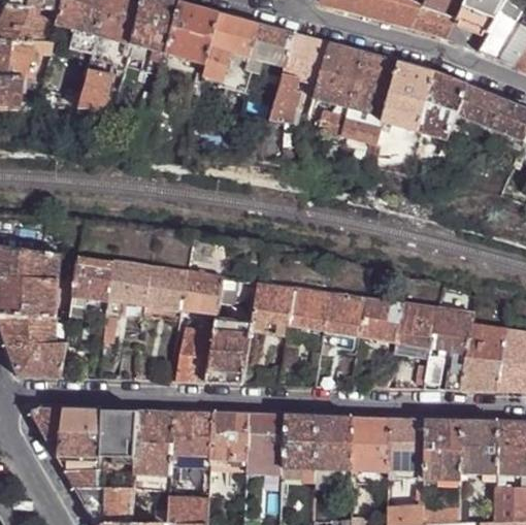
[(6,0),(5,3),(58,8),(60,0),(6,0)]
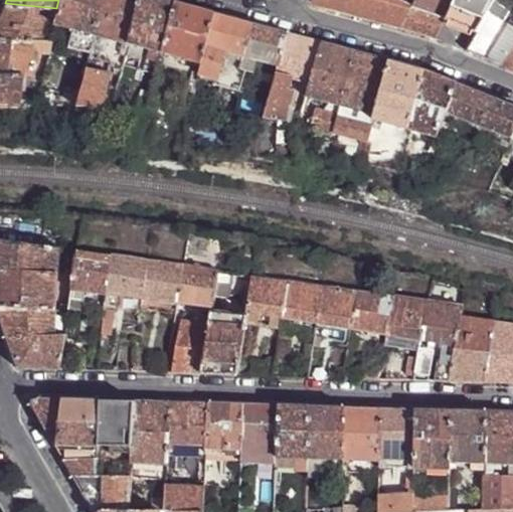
[(52,24),(70,28),(65,45),(78,48),(88,51),(100,0),(58,0),(56,8),(52,24)]
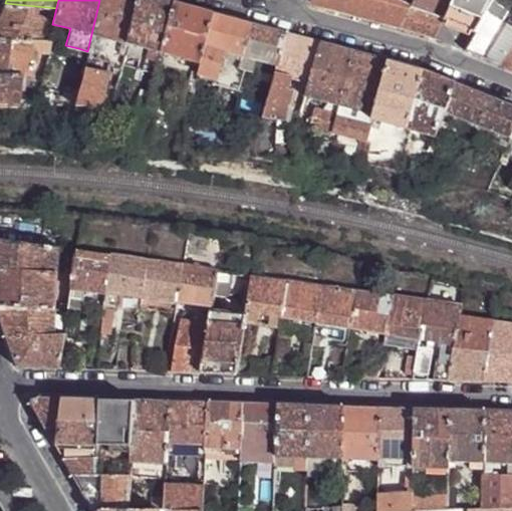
[(120,65),(136,0),(99,0),(87,51),(86,56),(114,63),(109,85),(114,86),(120,65)]
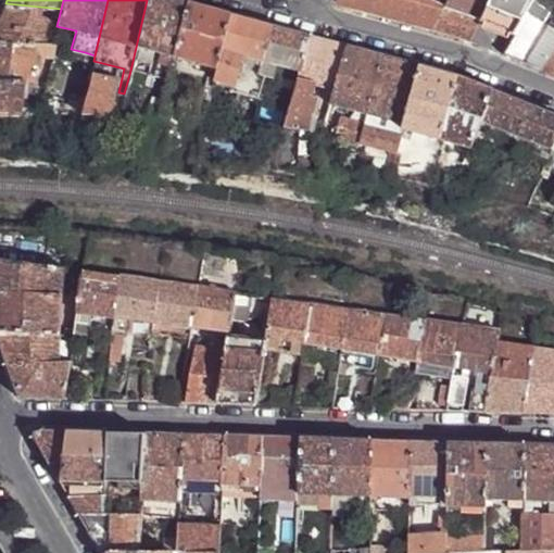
[(147,0),(130,71),(136,72),(166,79),(171,68),(173,57),(188,3),(176,0),(147,0)]
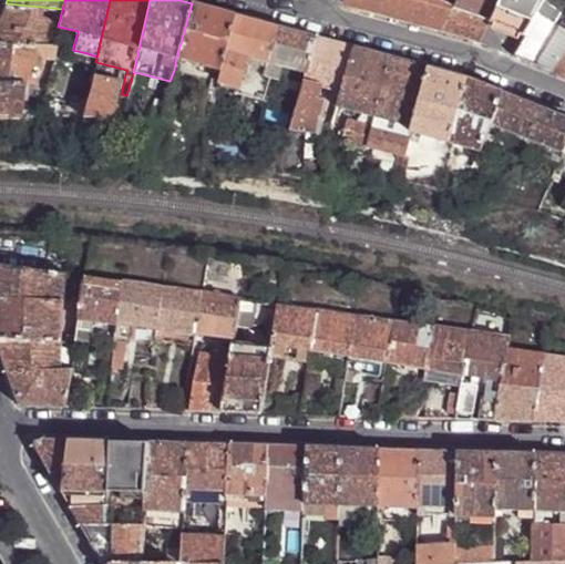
[(437,28),(450,0),(443,0),(442,1),(440,0),(341,0),(342,1),(437,28)]
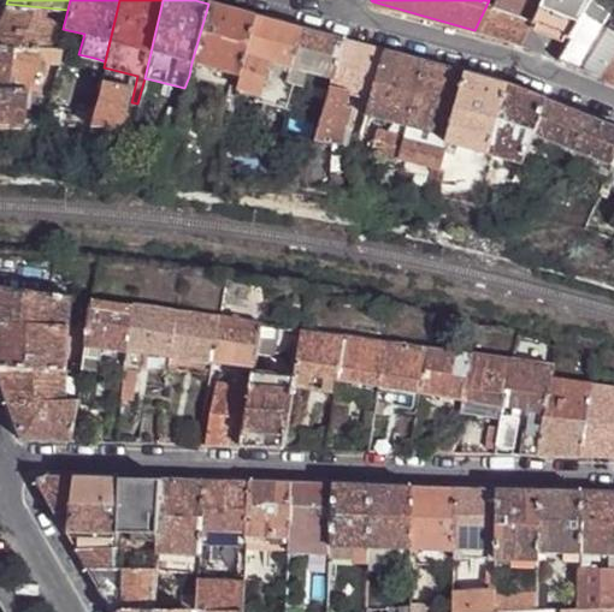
[(489,0),(474,30),(493,35),(518,42),(527,22),(537,0),(489,0)]
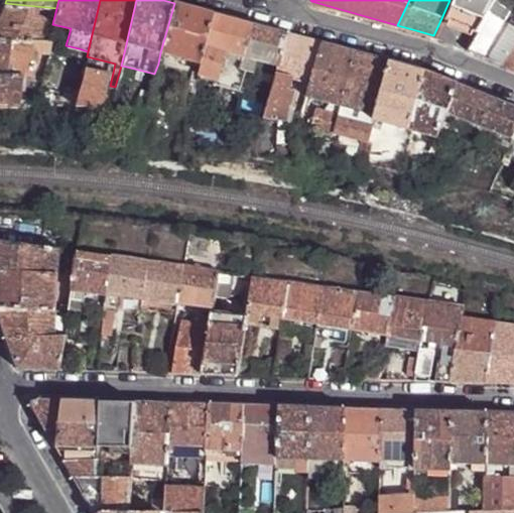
[(450,0),(441,18),(459,24),(476,31),(489,9),(494,0),(450,0)]
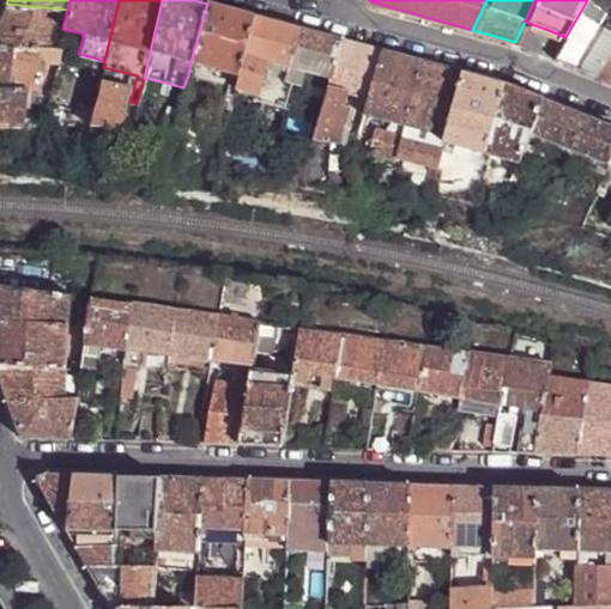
[(0,44),(47,48),(54,26),(62,29),(67,10),(6,4),(0,17),(0,44)]
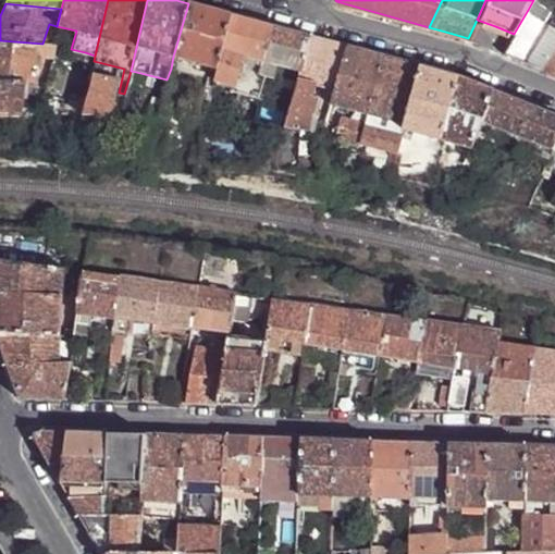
[(198,5),(188,3),(173,57),(214,69),(230,14),(198,5)]
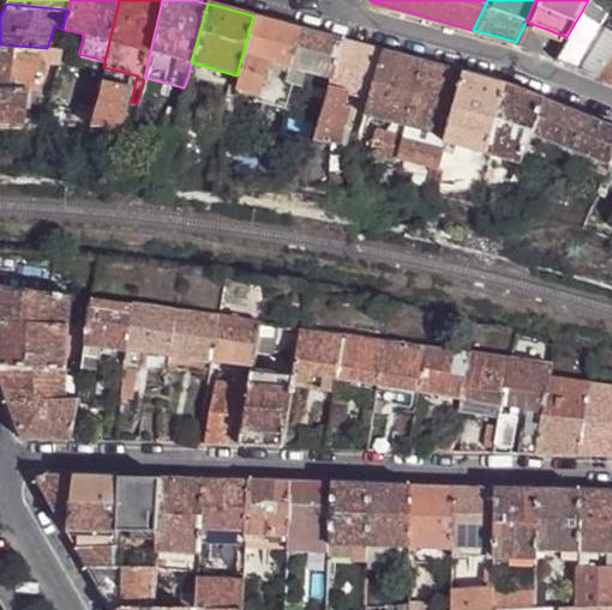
[(555,56),(579,66),(597,72),(611,49),(611,29),(582,11),(567,37),(555,56)]
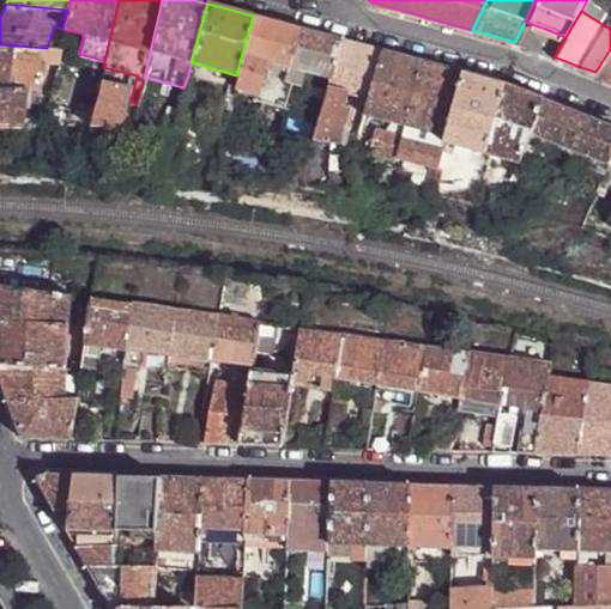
[(278,105),(282,91),(294,93),(296,81),(285,78),(289,66),(328,75),(339,40),(273,22),(253,16),(236,75),(234,86),(255,92),(253,98),(278,105)]
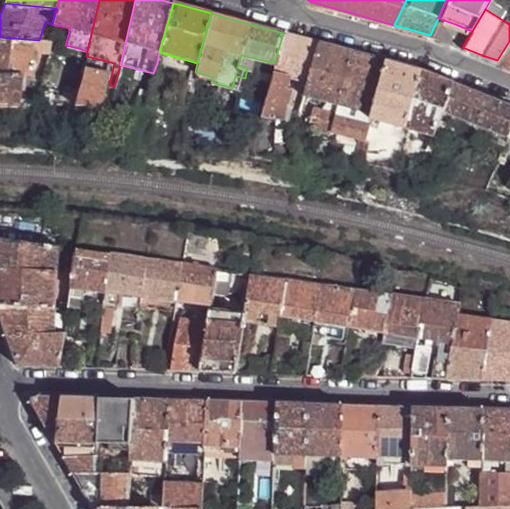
[(285,86),(283,73),(307,80),(317,42),(292,35),(283,33),(274,63),(260,115),(271,118),(285,120),(294,89),(285,86)]
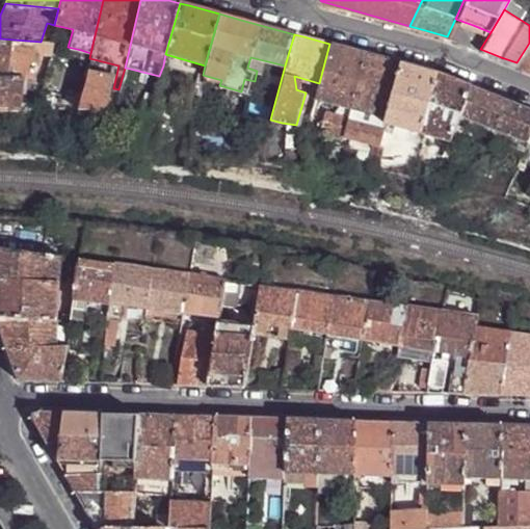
[(0,75),(17,77),(29,78),(35,53),(47,54),(47,55),(63,59),(68,47),(50,42),(41,42),(0,38),(0,75)]
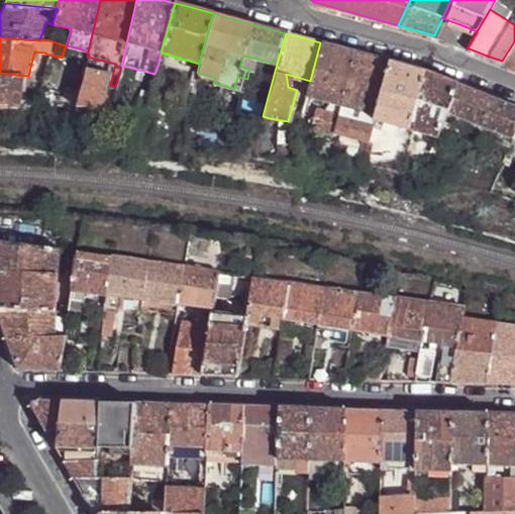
[(514,41),(502,61),(514,66),(514,41)]
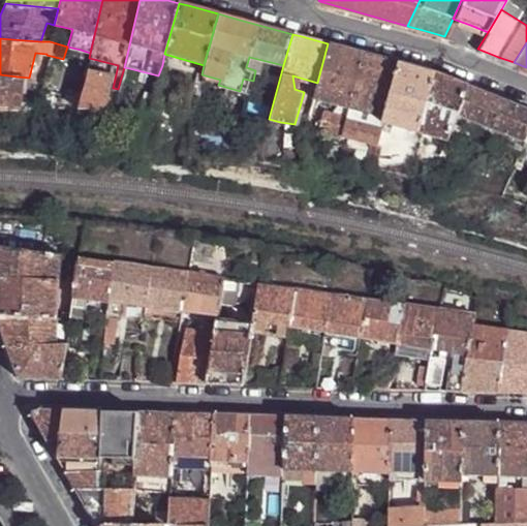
[(336,45),(328,43),(317,83),(313,98),(349,107),(363,53),(336,45)]
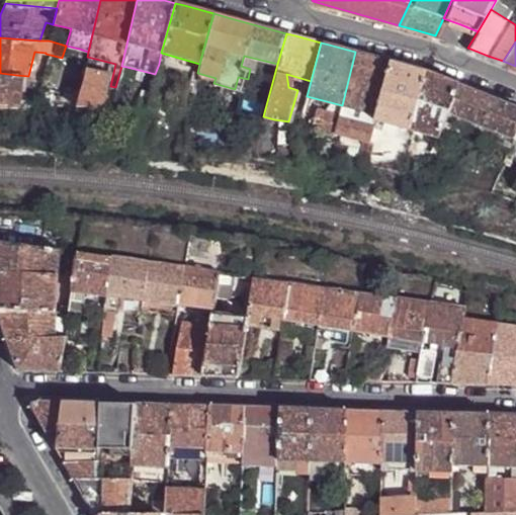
[(334,134),(362,141),(360,146),(361,146),(365,148),(373,119),(391,61),(364,54),(355,52),(342,105),(339,115),(334,134)]
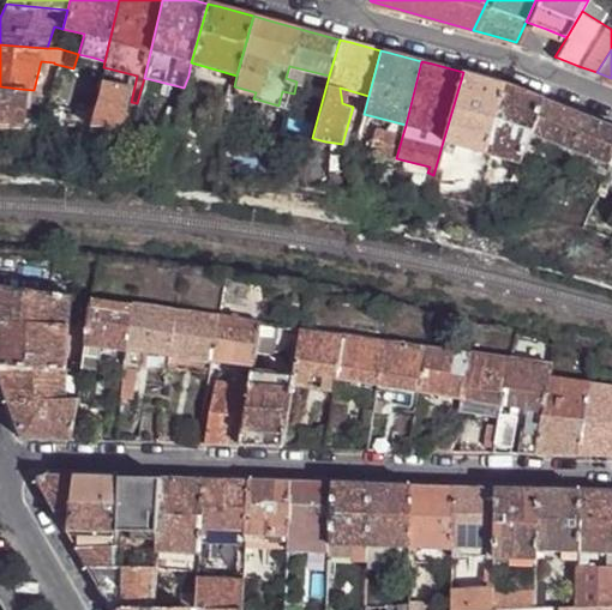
[(473,74),(463,72),(443,142),(485,152),(503,83),(473,74)]
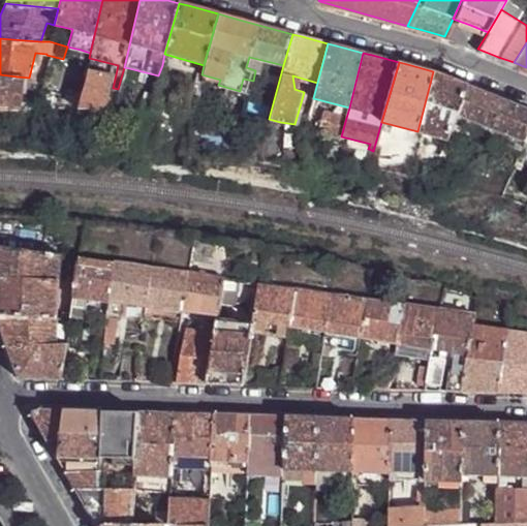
[(109,74),(87,68),(75,111),(100,110),(109,74)]
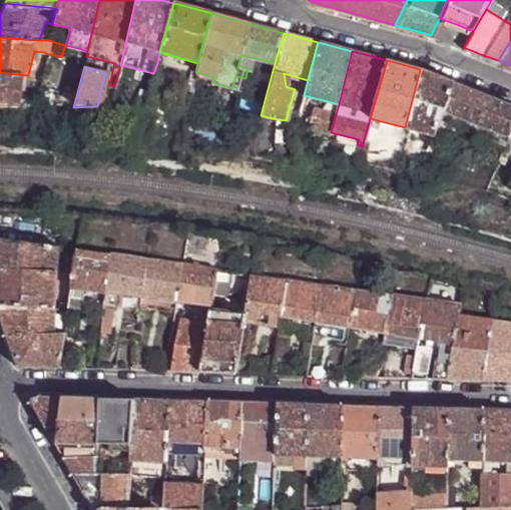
[(431,73),(420,69),(405,127),(433,135),(440,119),(442,111),(453,82),(431,73)]
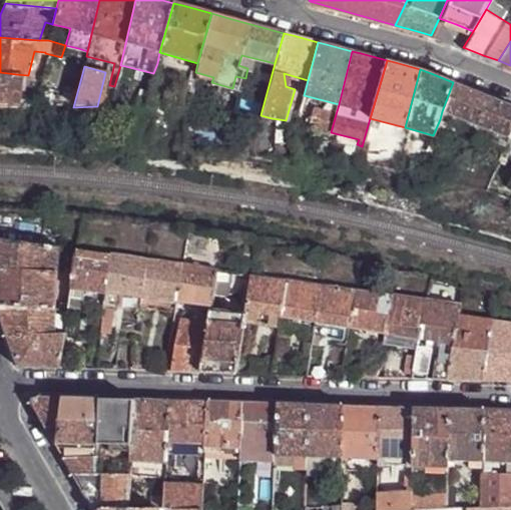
[(0,106),(14,107),(16,74),(0,72),(0,106)]
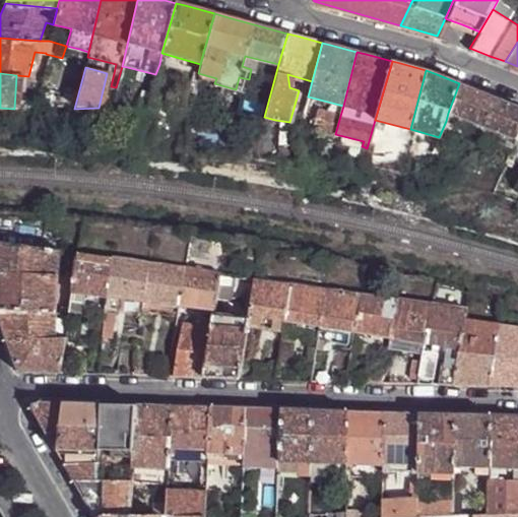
[(123,74),(121,81),(131,84),(133,76),(123,74)]
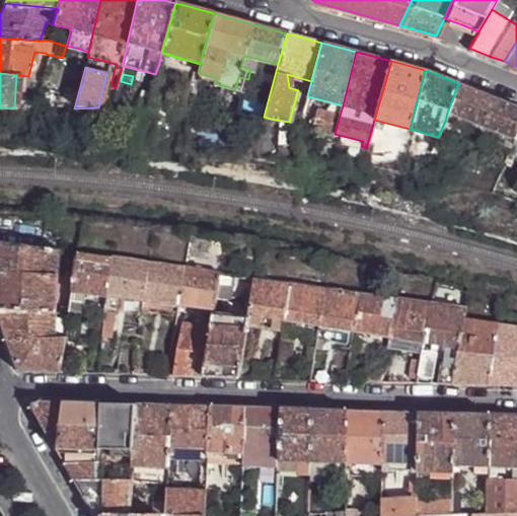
[(458,83),(447,113),(512,137),(516,124),(516,104),(486,93),(458,83)]
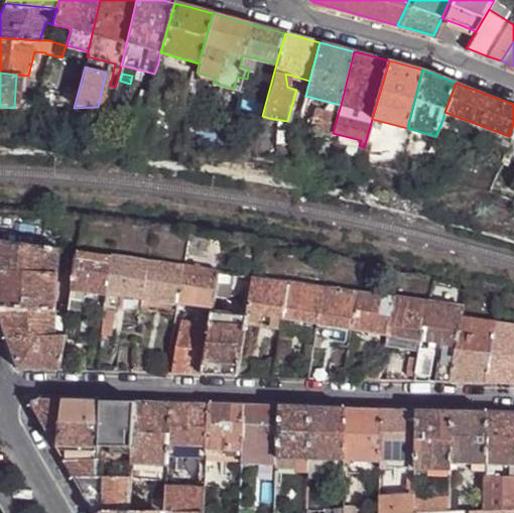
[(140,89),(136,103),(145,103),(148,92),(140,89)]
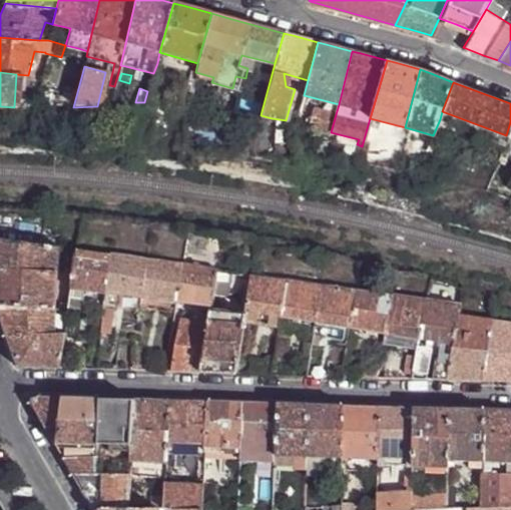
[(239,89),(232,88),(229,99),(236,101),(239,89)]
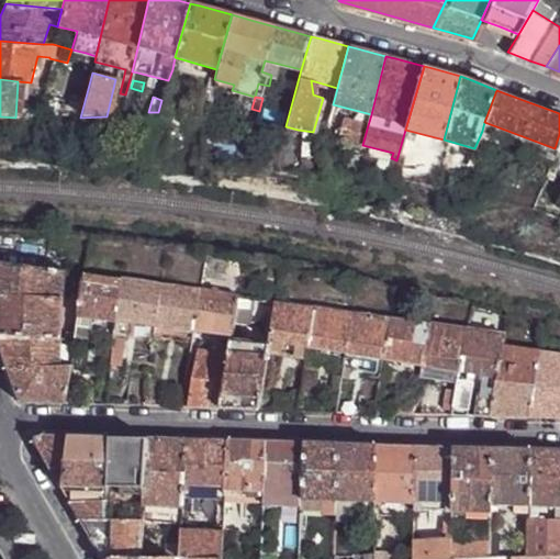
[(324,135),(329,115),(323,114),(317,133),(324,135)]
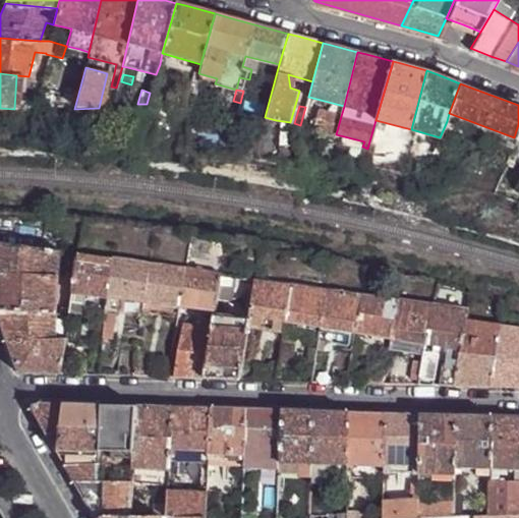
[(336,134),(341,116),(318,110),(314,121),(313,127),(336,134)]
